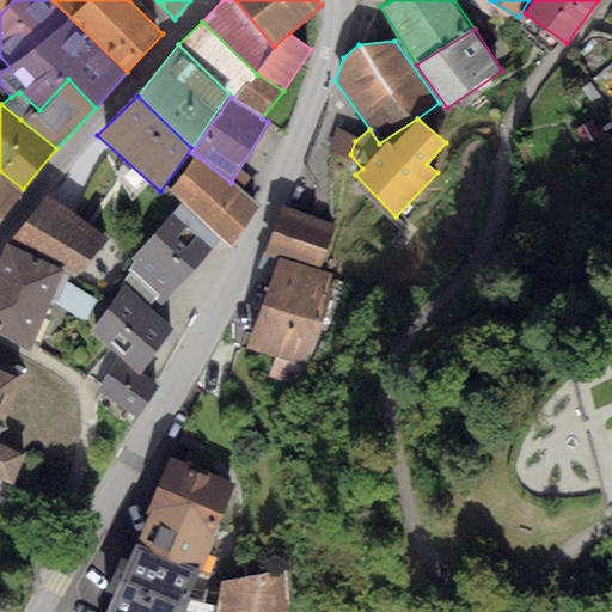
[(592,120),(573,132),(582,147),(601,135),(592,120)]
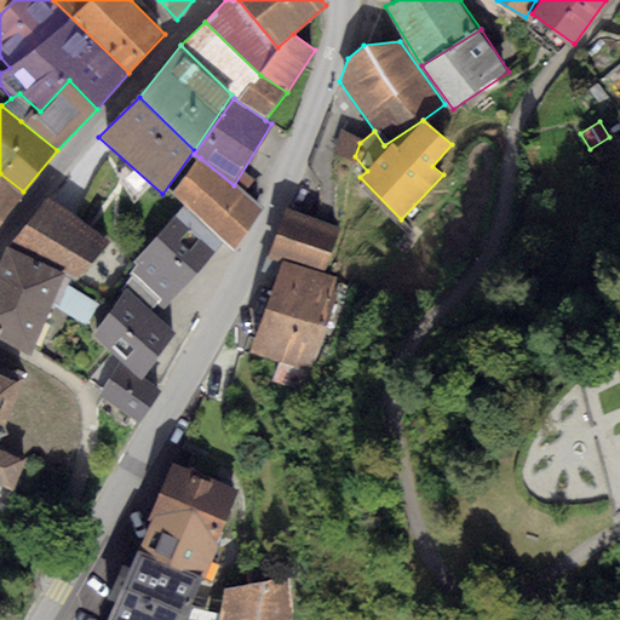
[(234,185),(200,158),(174,190),(178,194),(174,197),(184,206),(224,241),(234,251),(263,208),(234,185)]
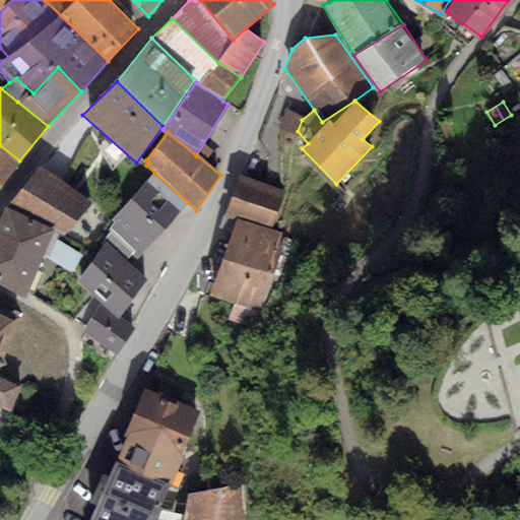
[(0,145),(0,186),(19,160),(0,145)]
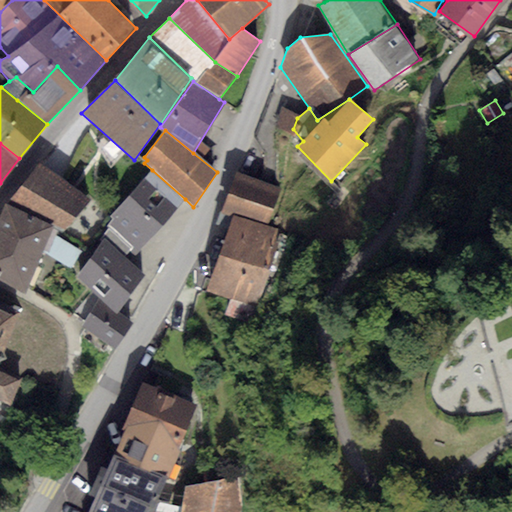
[(89,199),(41,164),(6,202),(54,227),(63,231),(89,199)]
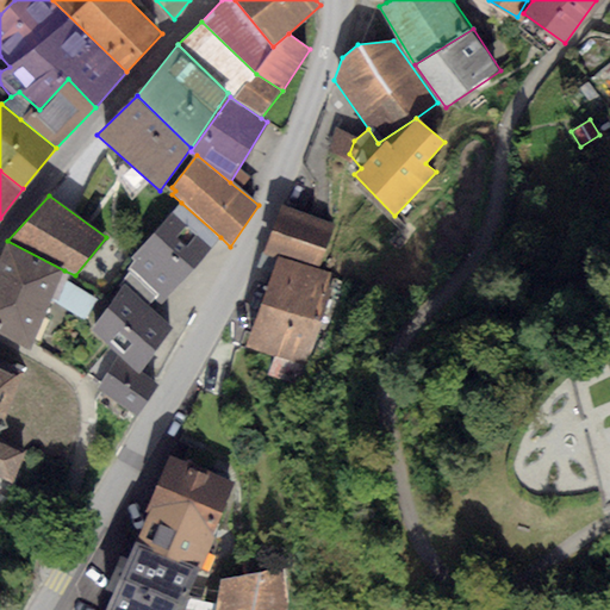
[(134,262),(129,267),(131,269),(159,294),(165,299),(221,237),(181,203),(130,257),(134,262)]
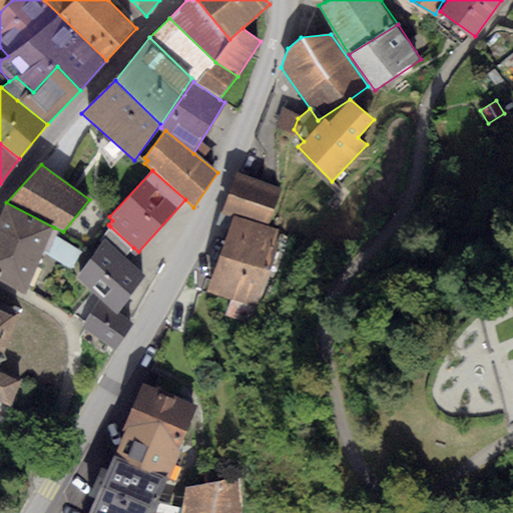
[(265,181),(236,171),(222,210),(268,227),(282,188),(265,181)]
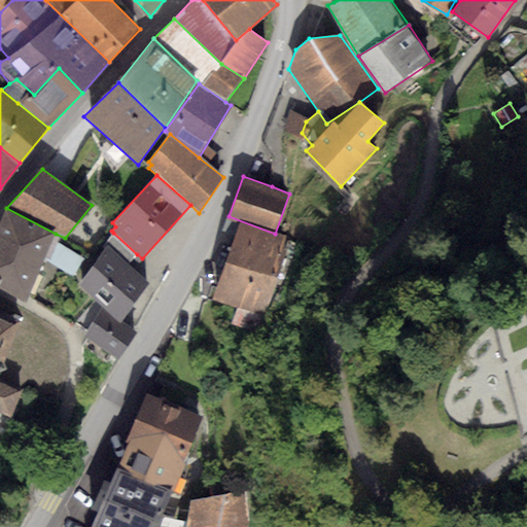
[(56,234),(6,208),(0,223),(0,284),(26,300),(56,234)]
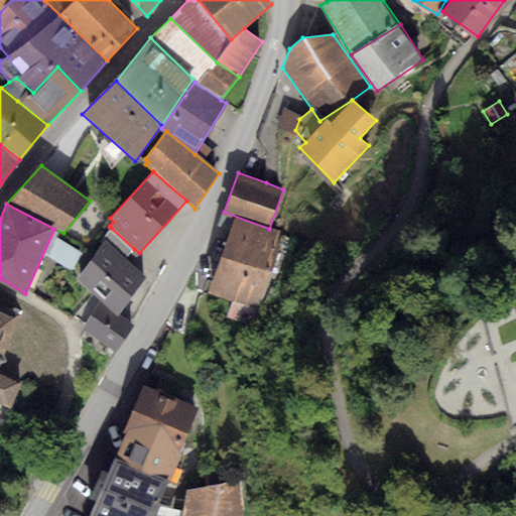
[(278,233),(234,220),(209,293),(232,300),(227,318),(252,328),(278,233)]
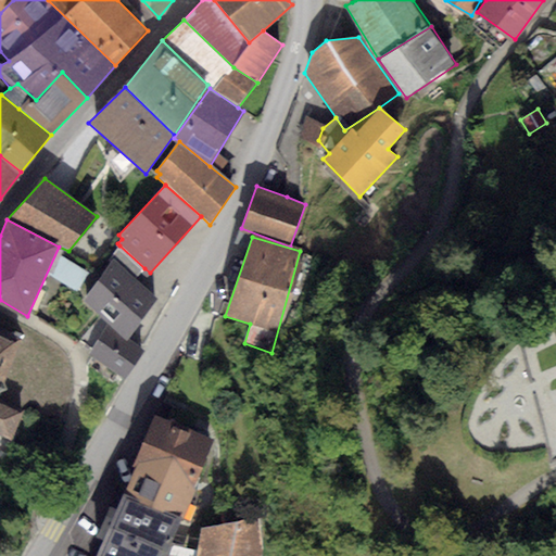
[(144,268),(119,245),(111,255),(113,256),(136,278),(144,268)]
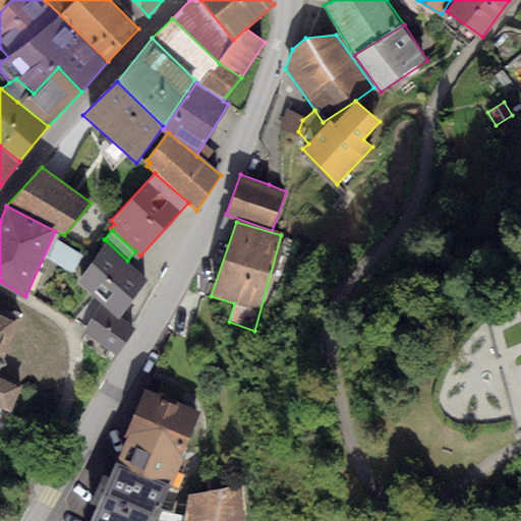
[(56,240),(50,259),(80,268),(85,248),(56,240)]
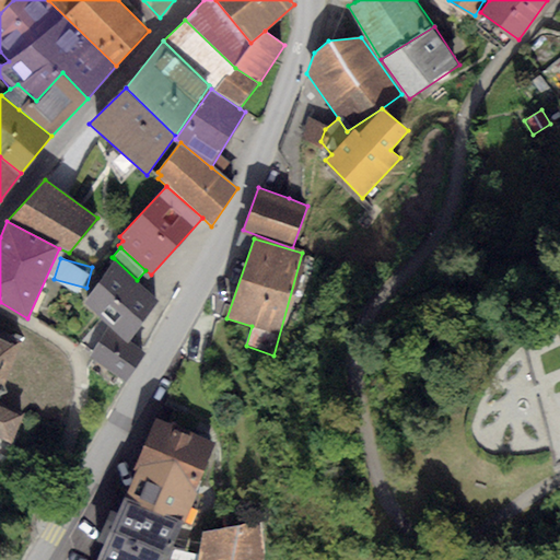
[(137,280),(114,258),(84,302),(107,326),(130,342),(158,300),(137,280)]
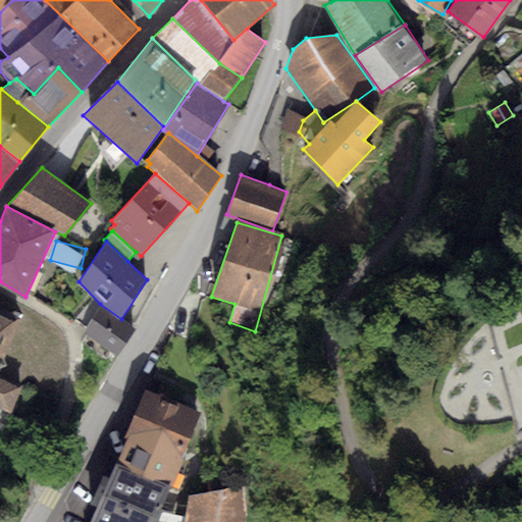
[(117,356),(136,329),(121,319),(100,304),(84,333),(117,356)]
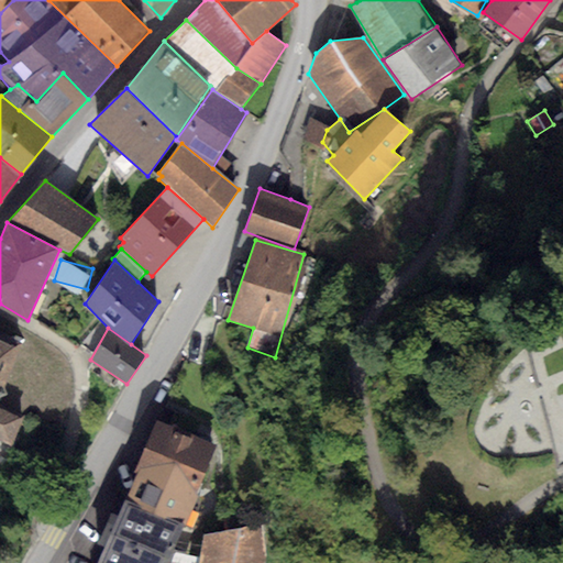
[(0,439),(12,445),(21,418),(0,407),(0,399),(25,338),(15,335),(12,342),(0,337),(0,439)]
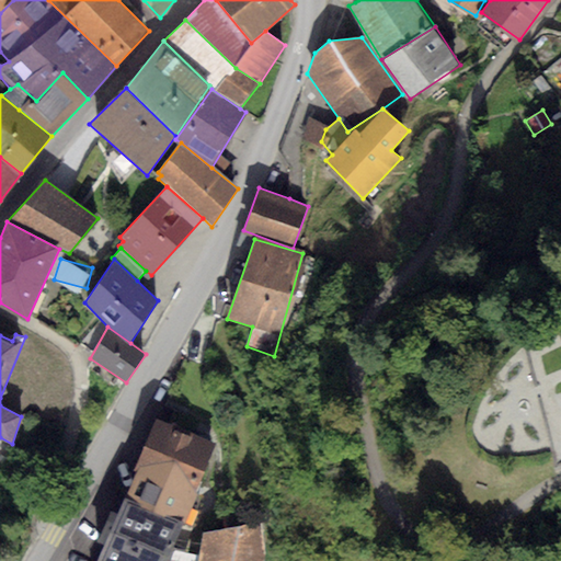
[(217,444),(156,419),(134,471),(136,472),(194,496),(217,444)]
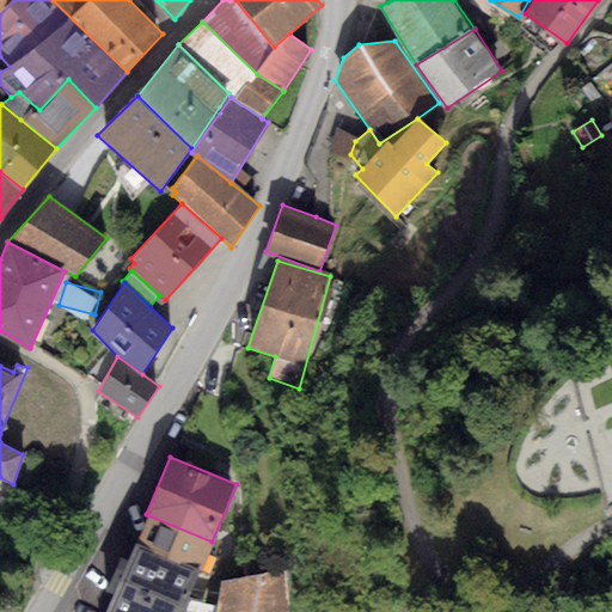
[(212,542),(148,515),(106,611),(195,611),(203,585),(196,581),(212,542)]
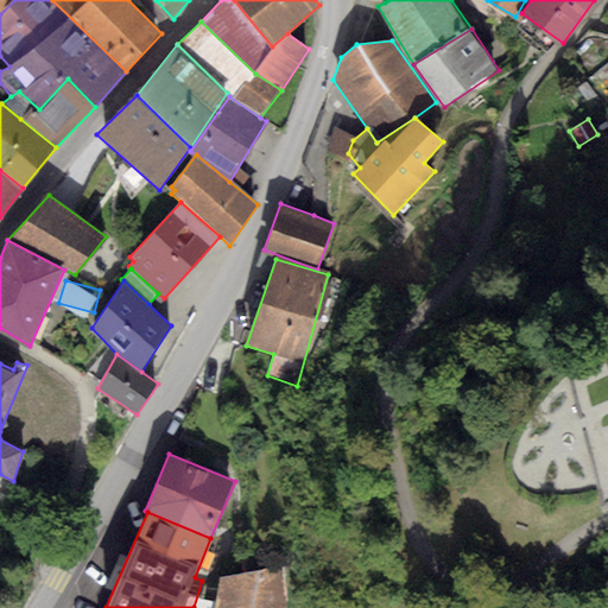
[(289,565),(219,576),(213,607),(286,607),(287,602),(289,565)]
